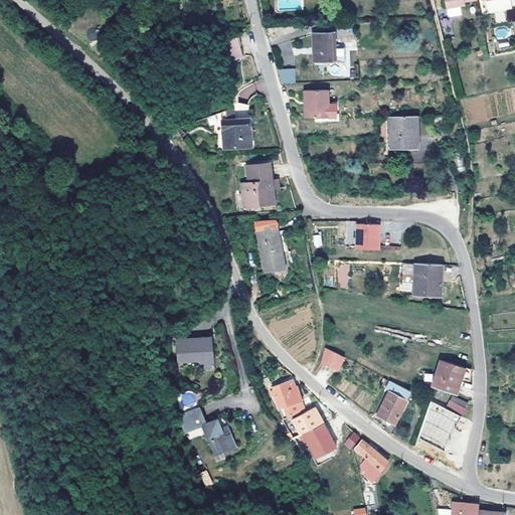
[(214,0),(207,0),(211,11),(217,9),(214,0)]
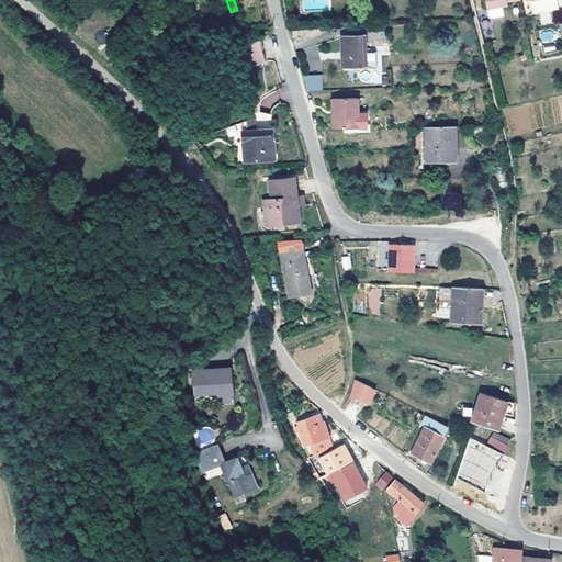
[(485,0),(489,15),(492,19),(504,17),(503,7),(507,6),(507,1),(510,0),(485,0)]
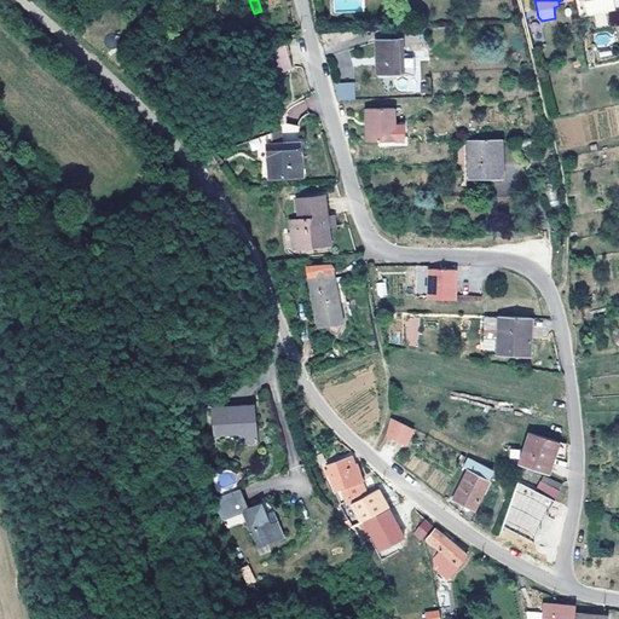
[(108,33),(104,39),(105,45),(111,47),(117,45),(120,40),(117,34),(114,33),(108,33)]
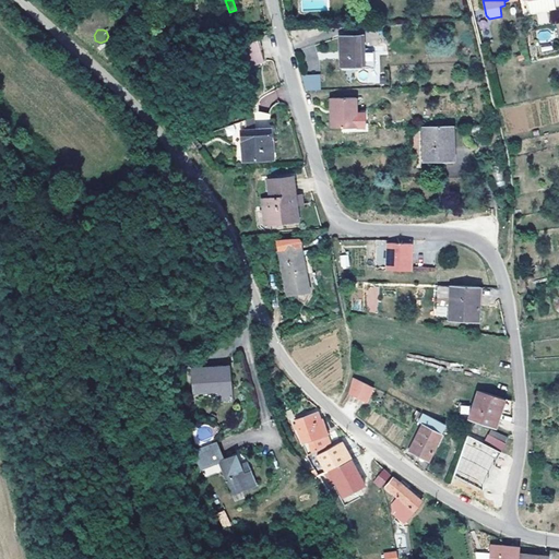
[(363,35),(340,36),(341,67),(364,66),(365,69),(383,68),(382,50),(364,51),(363,35)]
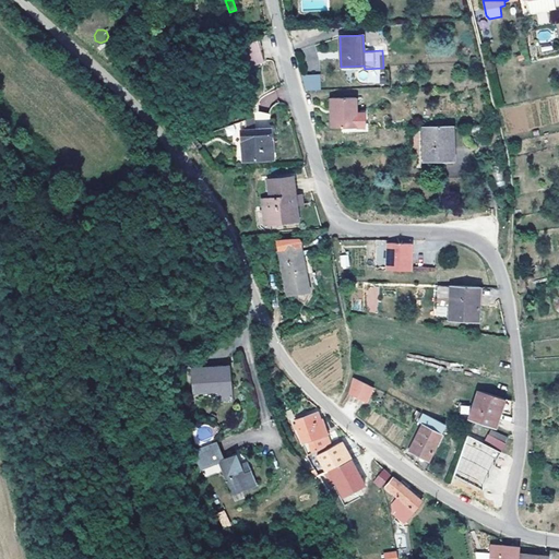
[(258,39),(241,44),(247,64),(263,60),(258,39)]
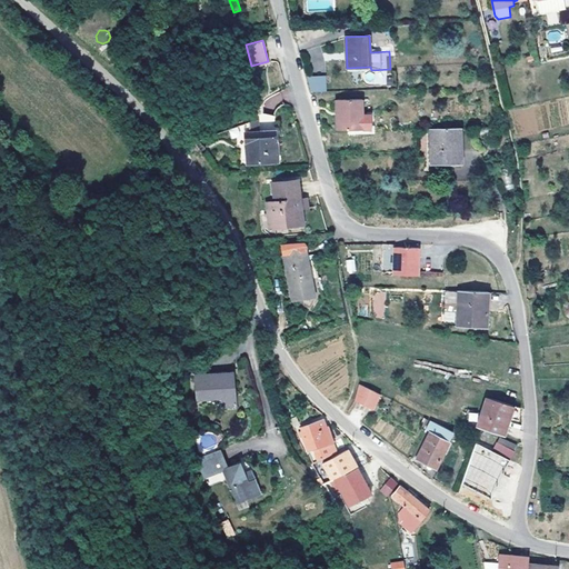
[(326,75),(307,76),(311,92),(326,91),(326,75)]
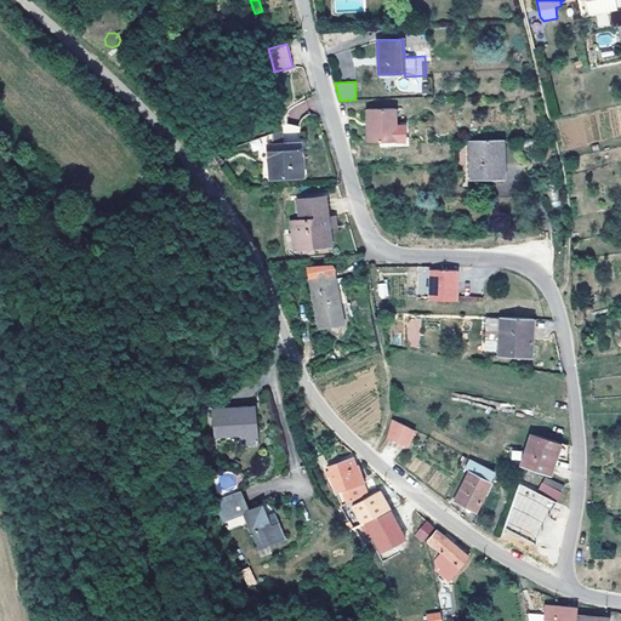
[(396,108),(366,108),(368,120),(369,120),(369,126),(368,126),(368,142),(397,141),(397,125),(396,108)]
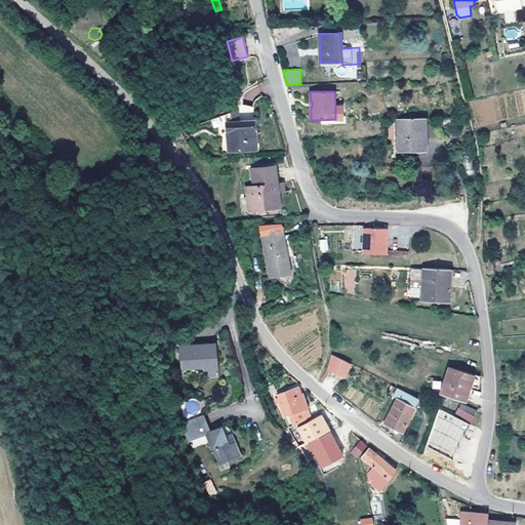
[(253,106),(243,105),(244,120),(254,119),(253,106)]
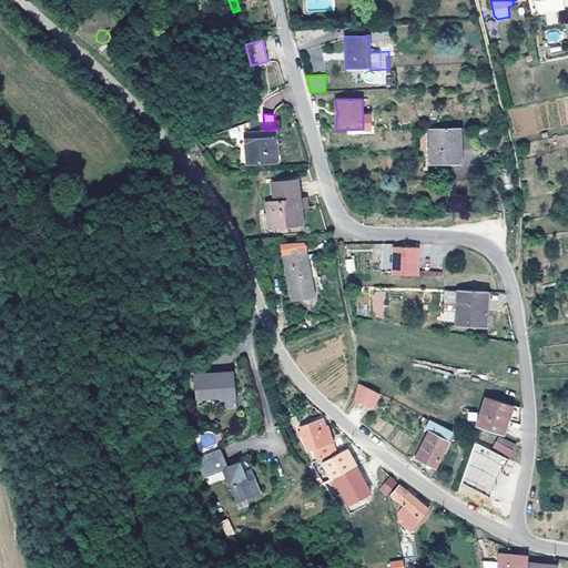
[(257,119),(249,121),(249,131),(264,130),(257,119)]
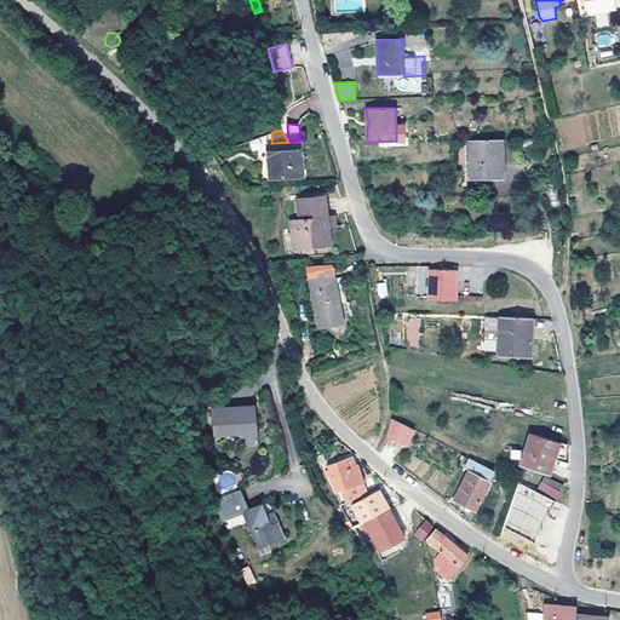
[(501,139),(470,141),(470,177),(504,176),(501,139)]
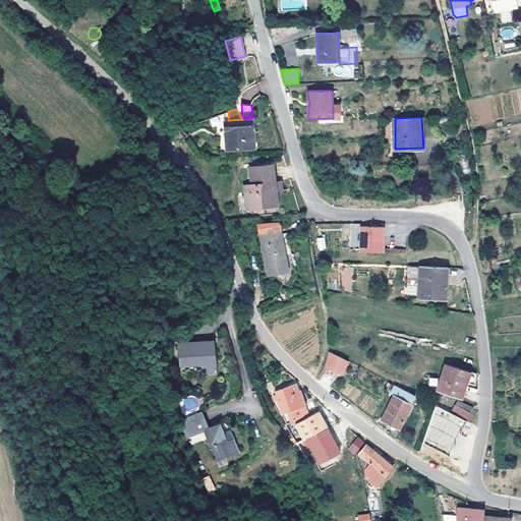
[(228,120),(224,120),(226,150),(254,148),(252,118),(242,119),(228,120)]
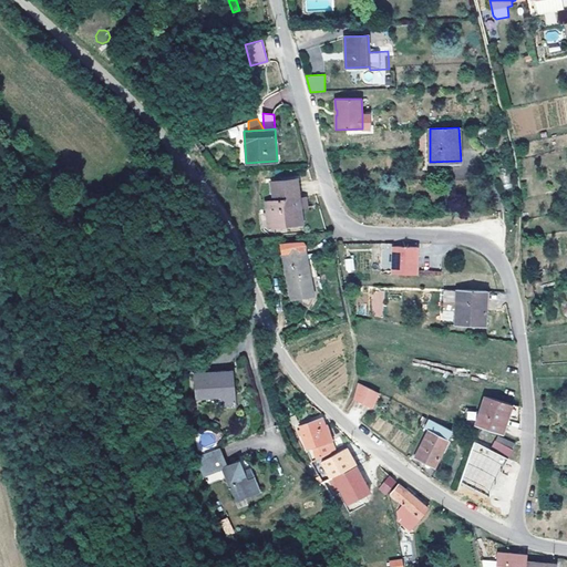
[(297,178),(271,181),(274,200),(266,200),(268,216),(271,215),(272,223),(286,222),(286,225),(298,224),(297,207),(300,206),(306,206),(306,197),(300,197),(297,178)]
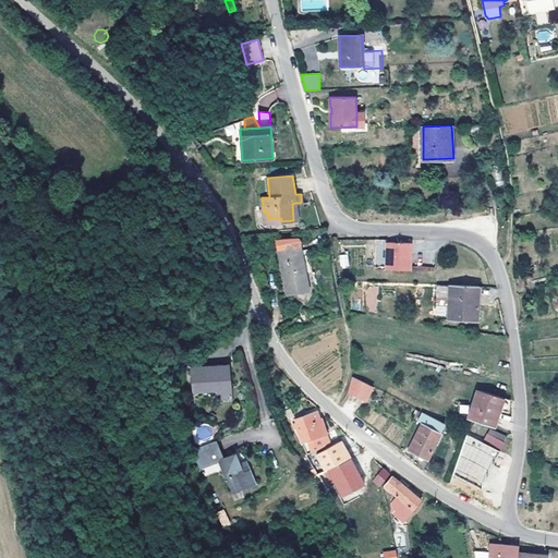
[(292,204),(293,220),(281,221),(282,226),(299,223),(295,203),(292,204)]
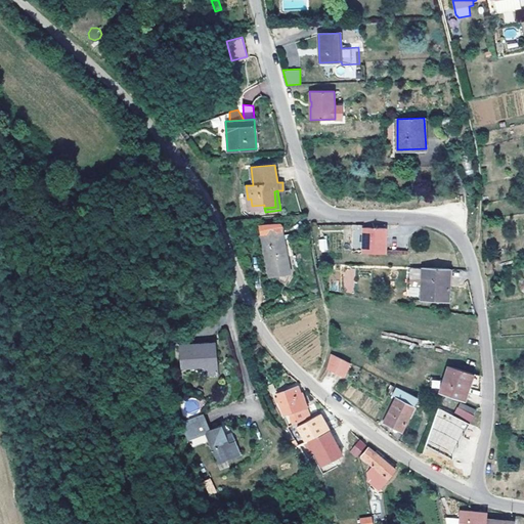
[(251,199),(248,200),(249,210),(253,209),(264,208),(264,205),(252,206),(251,199)]
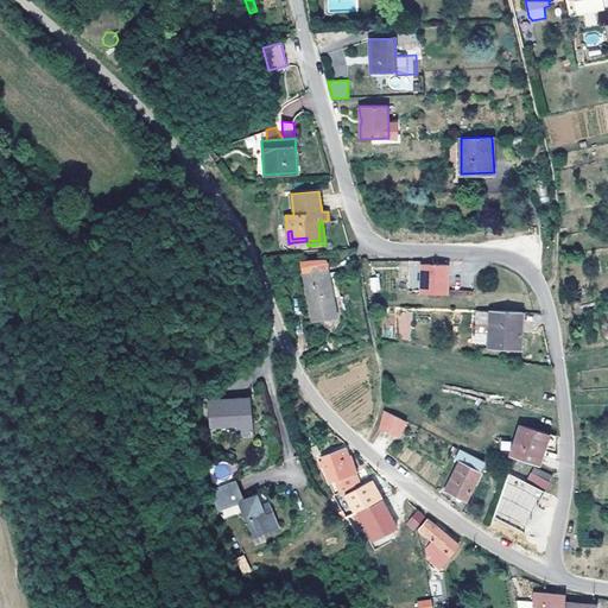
[(306,241),(293,242),(293,252),(308,249),(308,246),(306,241)]
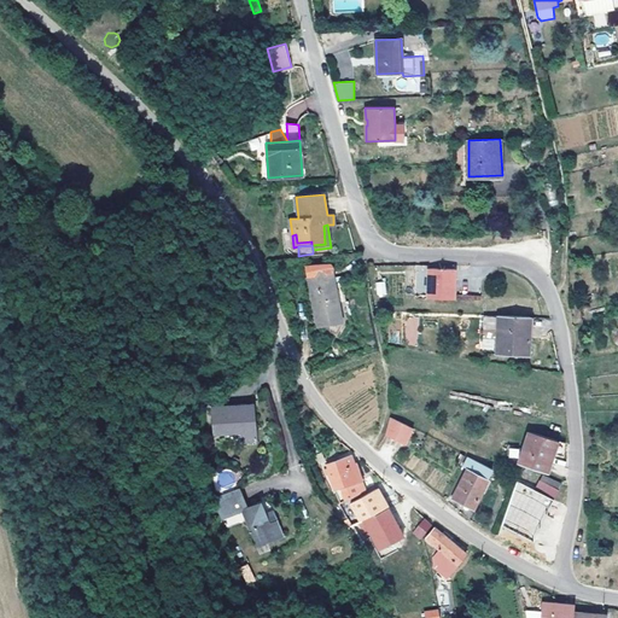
[(455,269),(429,268),(427,298),(454,299),(455,269)]
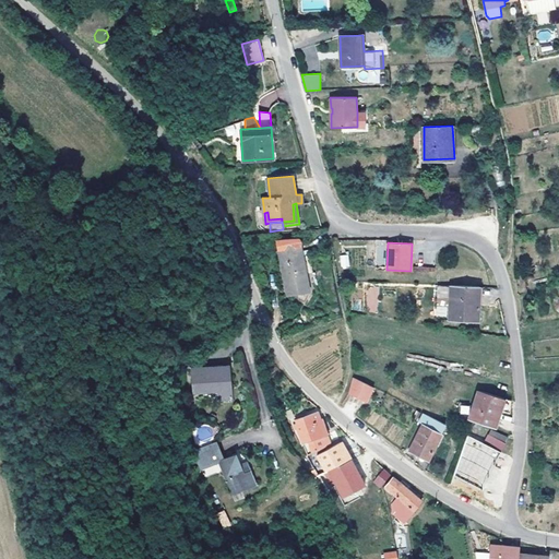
[(298,248),(278,251),(287,295),(309,289),(304,259),(300,260),(298,248)]
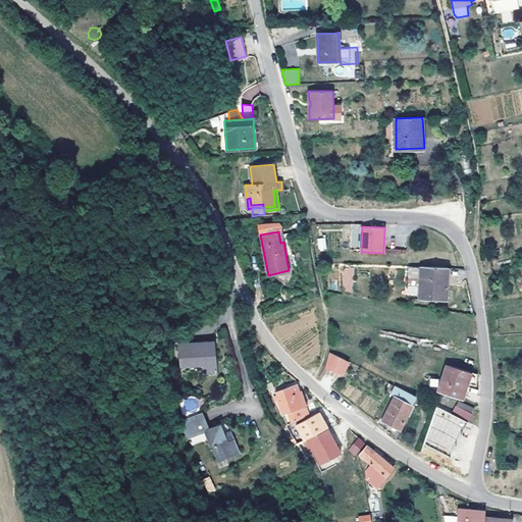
[(324,237),(316,238),(319,251),(327,249),(324,237)]
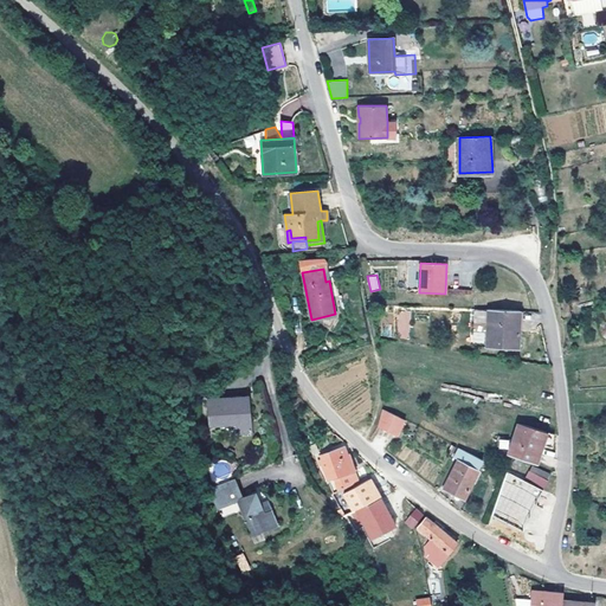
[(521,311),(489,309),(487,347),(519,348),(521,311)]
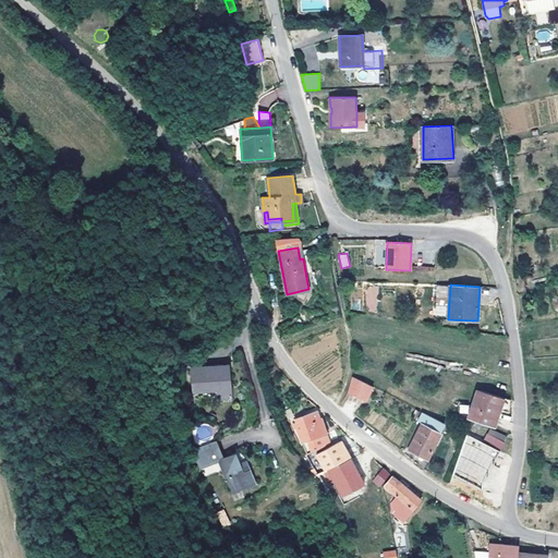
[(365,286),(366,312),(377,312),(377,286),(365,286)]
